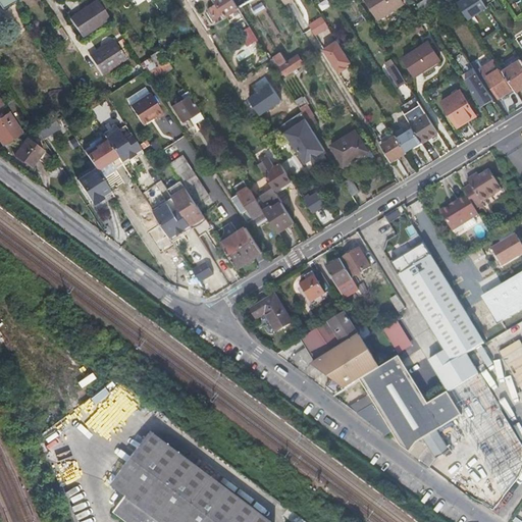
[(110,18),(99,0),(70,18),(83,37),(110,18)]
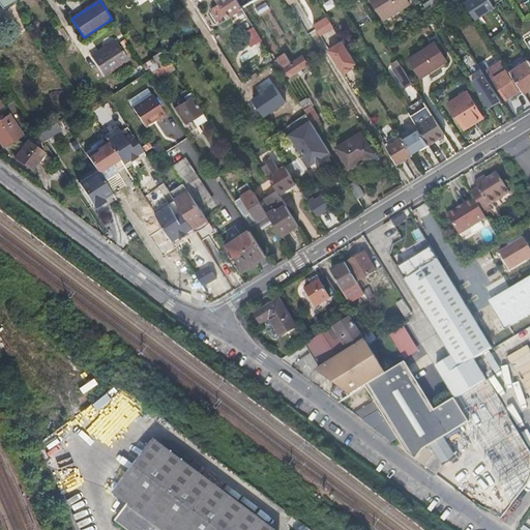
[(237,0),(218,0),(222,5),(219,6),(218,5),(211,9),(221,24),(230,19),(229,17),(243,9),(242,7),(237,0)]
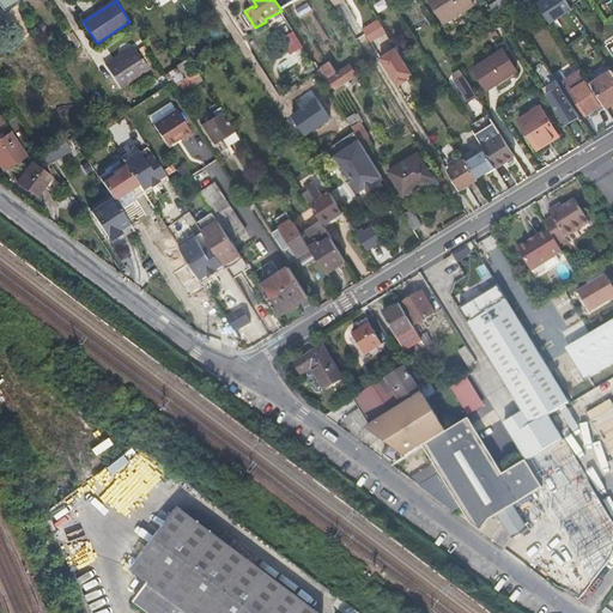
[(293,6),(298,18),(313,12),(308,0),(293,6)]
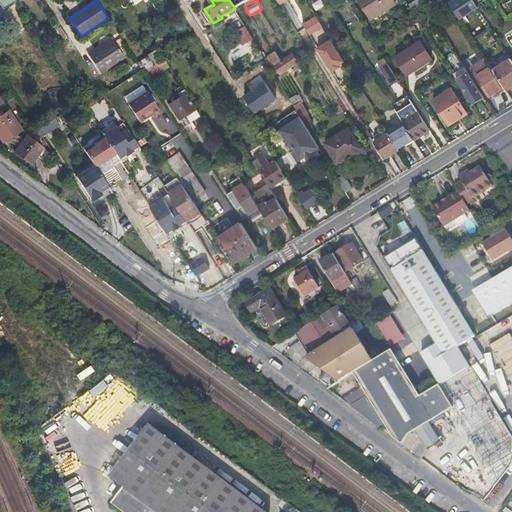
[(315,11),(325,7),(321,0),(319,0),(312,4),(315,11)]
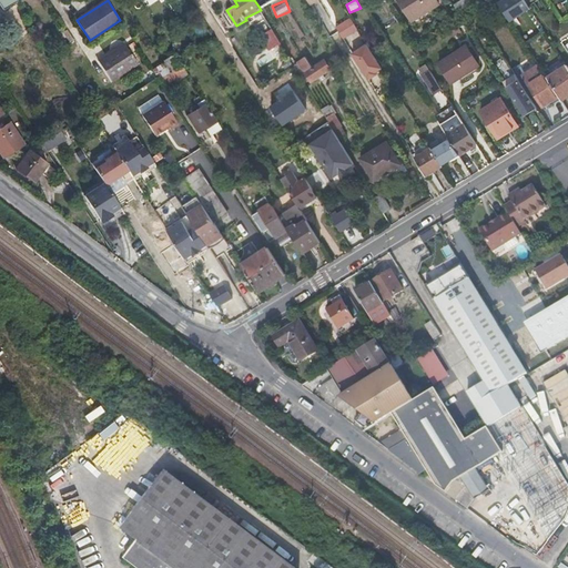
[(437,0),(398,0),(412,21),(440,4),(437,0)]
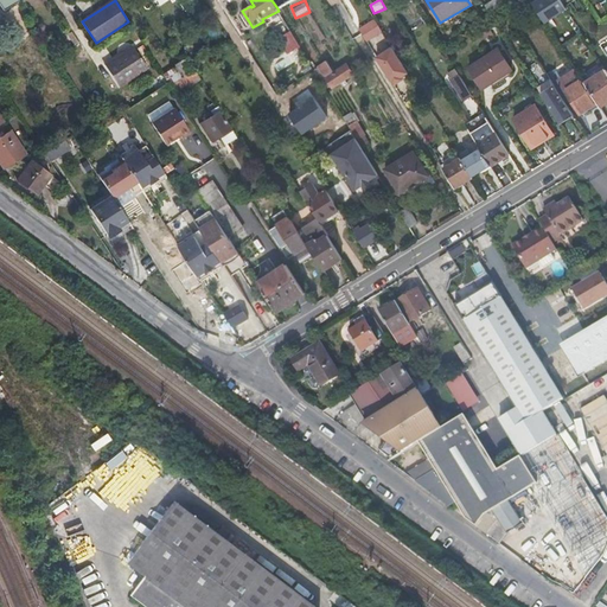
[(499,0),(492,0),(485,5),(490,13),(503,5),(503,4),(499,0)]
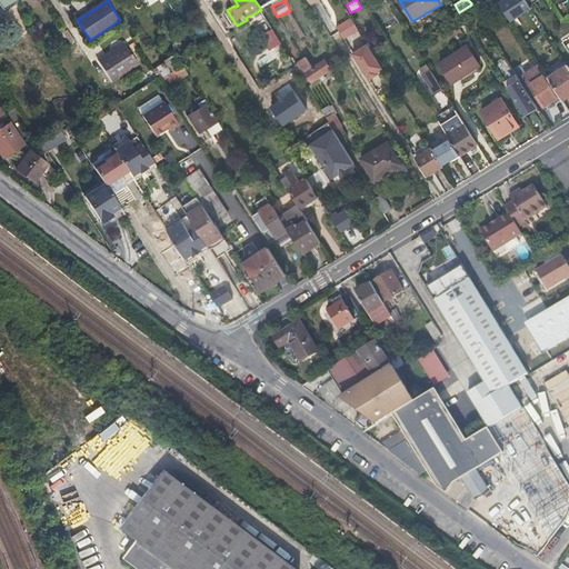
[(525,0),(501,0),(497,3),(511,23),(531,9),(525,0)]
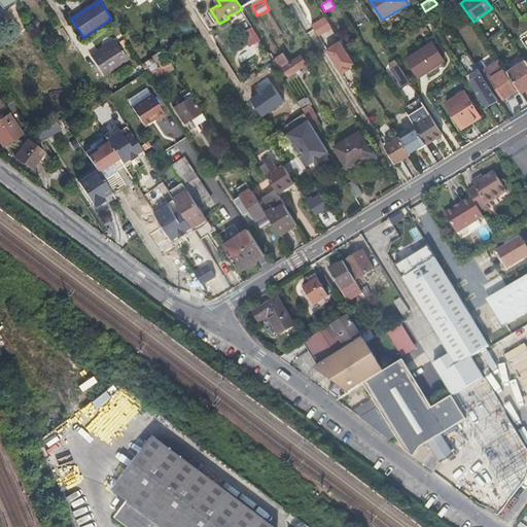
[(427,20),(423,12),(417,16),(421,24),(427,20)]
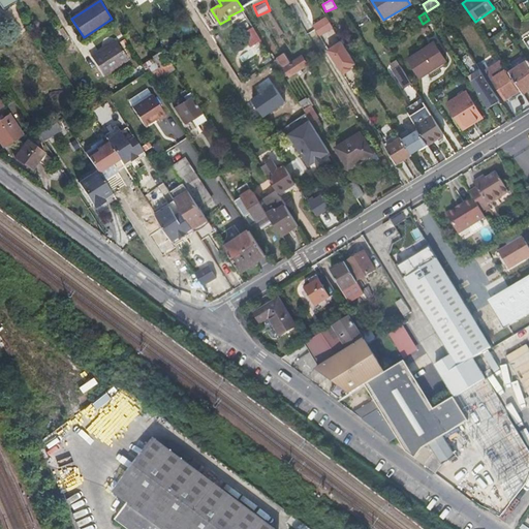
[(333,27),(327,17),(313,25),(319,36),(333,27)]
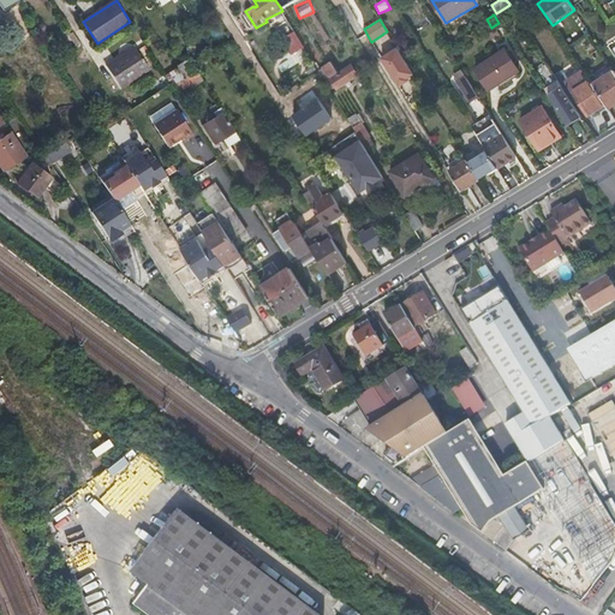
[(496,30),(489,35),(493,40),(500,35),(496,30)]
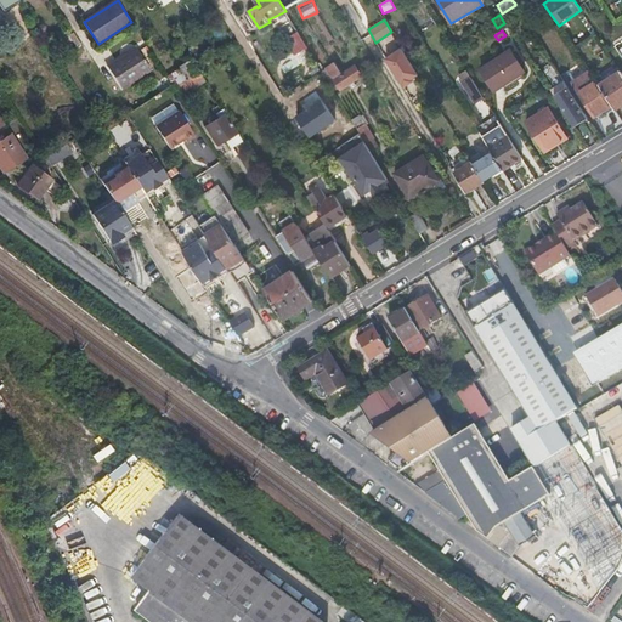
[(307,47),(298,32),(286,39),(295,56),(307,47)]
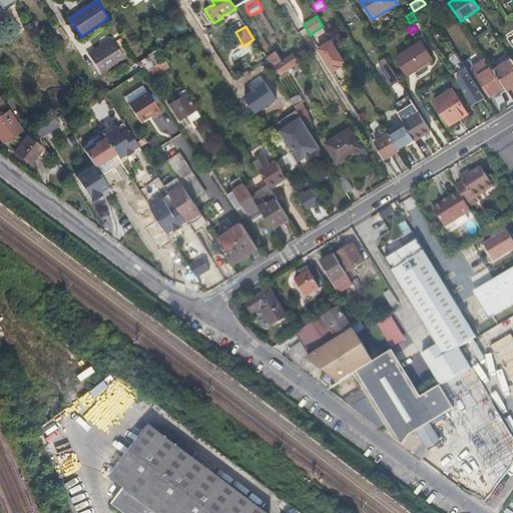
[(125,58),(113,39),(89,55),(101,74),(125,58)]
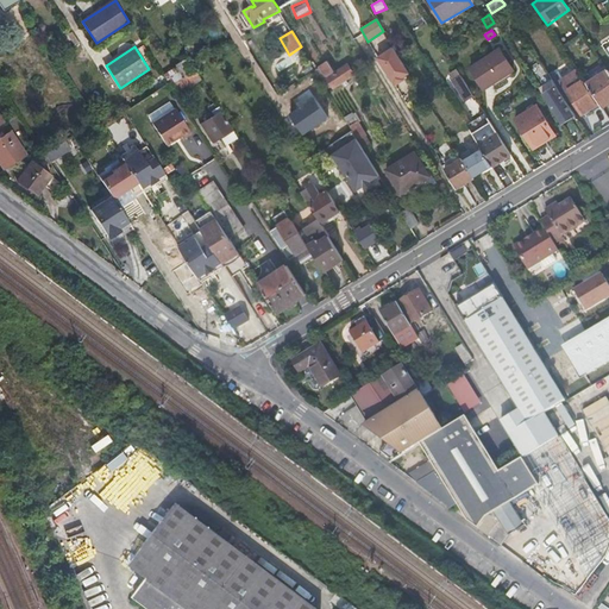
[(403,77),(409,74),(397,54),(394,48),(378,58),(393,81),(400,76),(401,79),(403,77)]
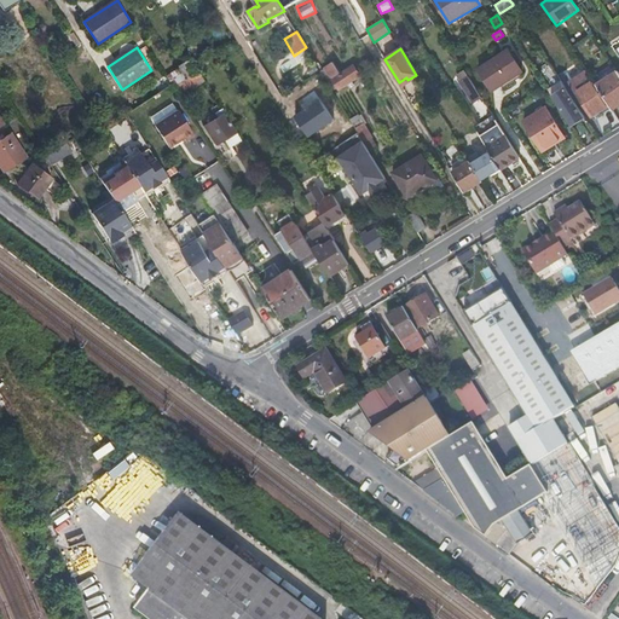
[(522,71),(509,50),(479,69),(492,91),(522,71)]
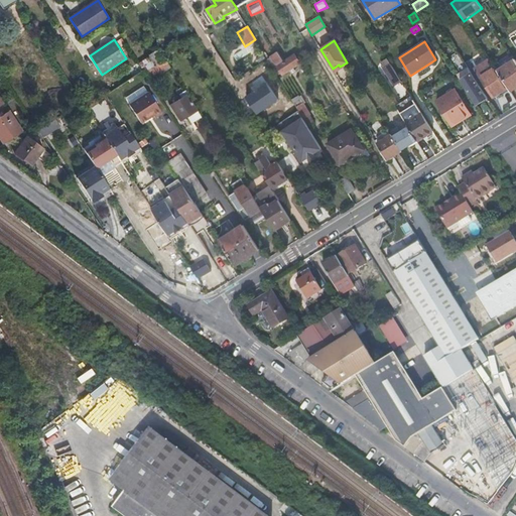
[(165,58),(160,50),(150,56),(155,66),(165,58)]
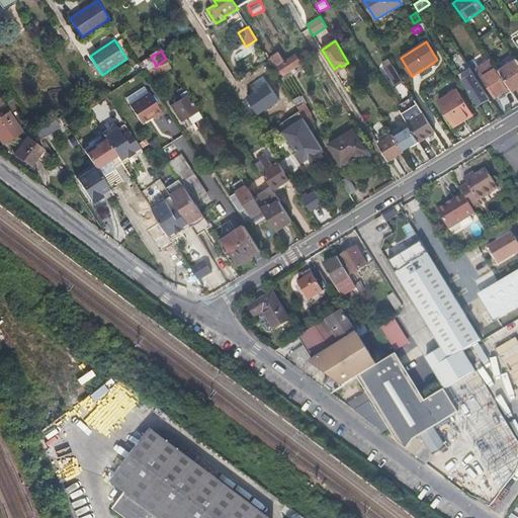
[(285,62),(279,53),(272,57),(272,58),(269,60),(278,74),(282,72),(284,75),(301,63),(296,55),(285,62)]
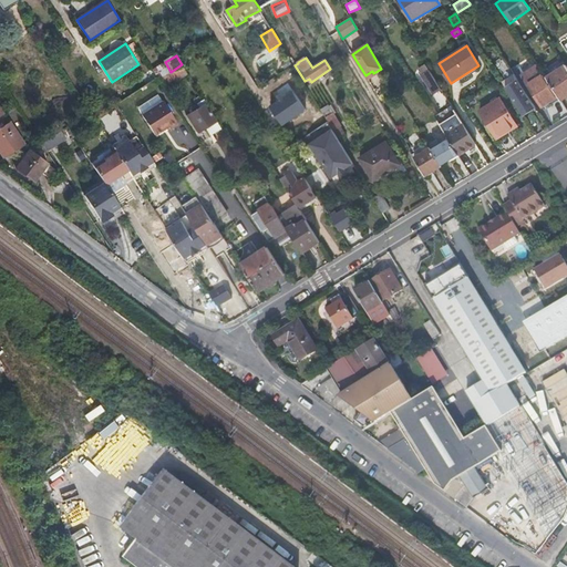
[(505,59),(497,64),(506,80),(503,82),(506,88),(523,114),(535,105),(518,80),(505,59)]
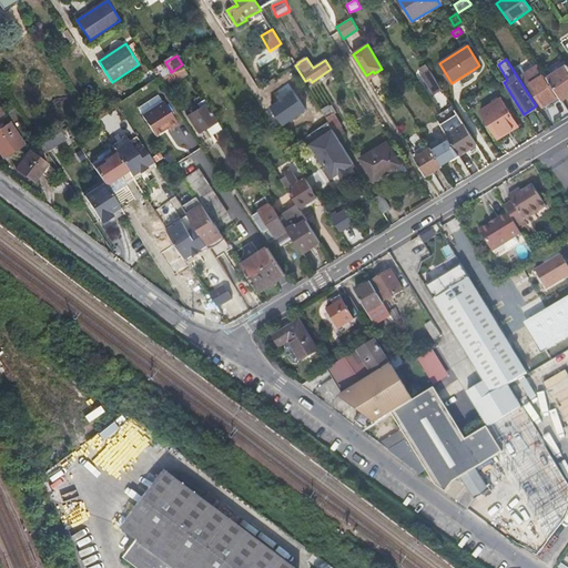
[(164,62),(153,70),(158,78),(159,80),(171,72),(165,62),(164,62)]
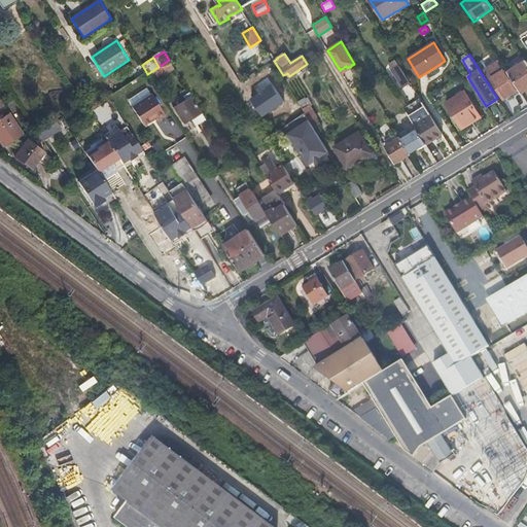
[(159,67),(147,74),(153,82),(174,69),(169,60),(159,67)]
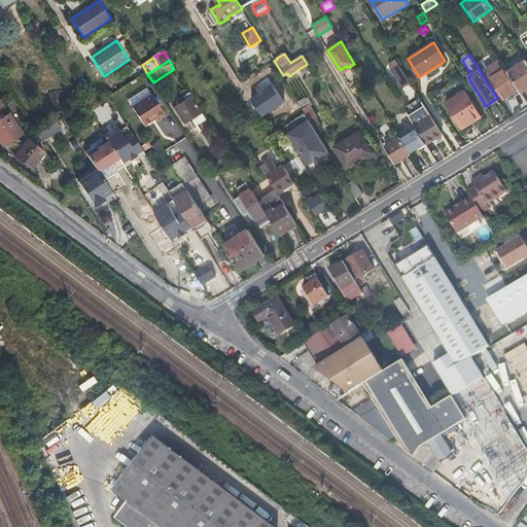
[(411,83),(397,62),(396,60),(390,64),(393,69),(392,70),(403,89),(411,83)]
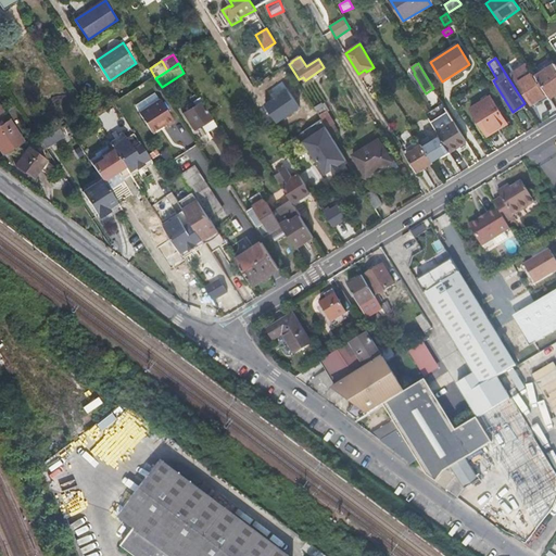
[(512,74),(531,104),(547,95),(535,76),(528,63),(512,74)]
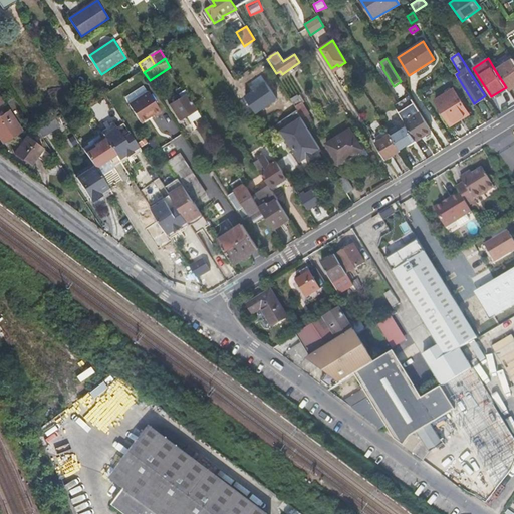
[(513,86),(513,60),(513,59),(495,70),(506,87),(508,90),(513,86)]
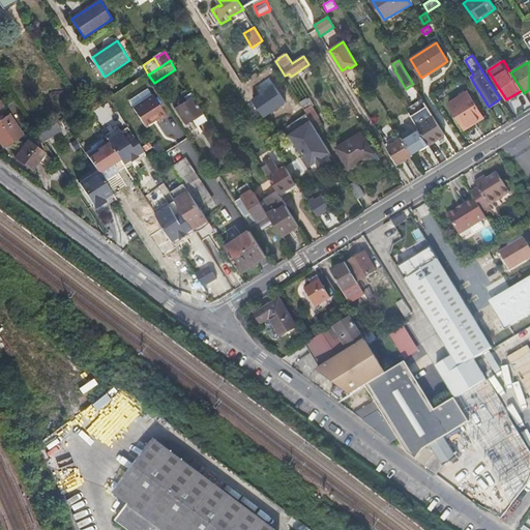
[(448,104),(463,127),(474,121),(475,123),(484,117),(468,91),(448,104)]
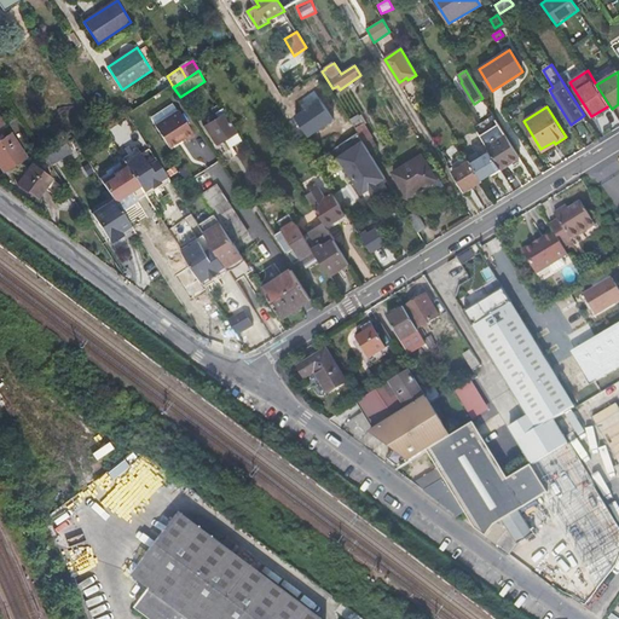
[(178,110),(155,126),(171,149),(185,140),(187,143),(195,137),(178,110)]
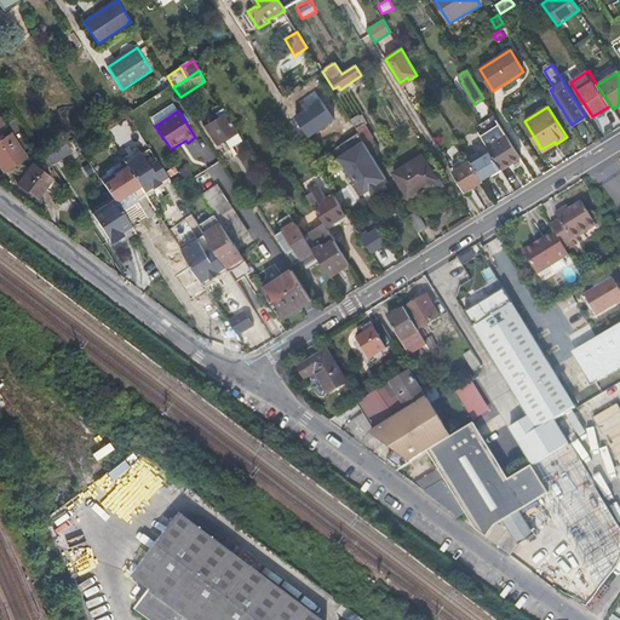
[(237,132),(225,114),(227,114),(224,110),(208,120),(211,122),(204,126),(216,145),(224,141),(237,132)]
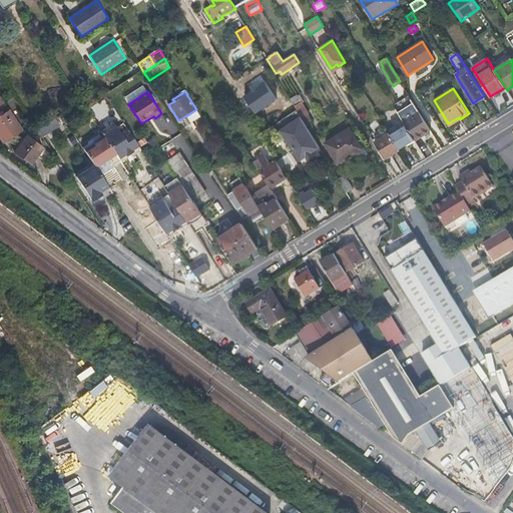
[(298,94),(290,99),(302,117),(307,125),(314,121),(298,94)]
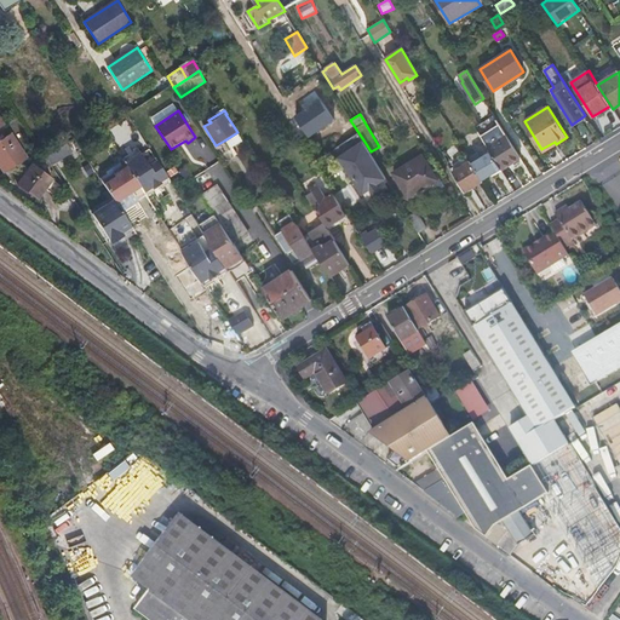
[(481,136),(488,148),(491,151),(501,170),(521,158),(507,136),(500,125),(481,136)]
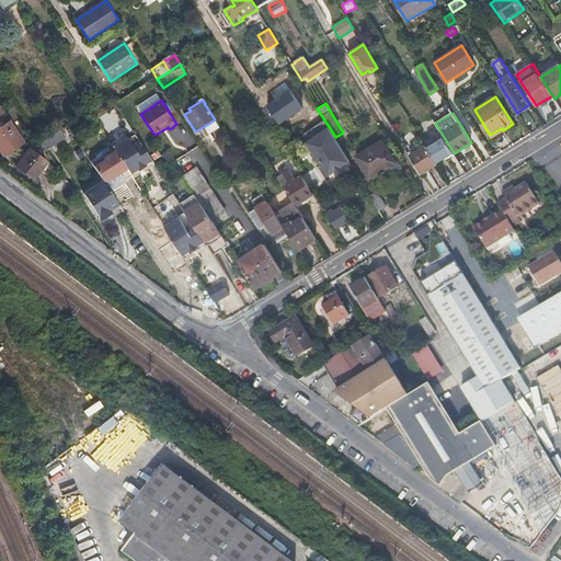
[(215,119),(203,127),(208,135),(219,127),(215,119)]
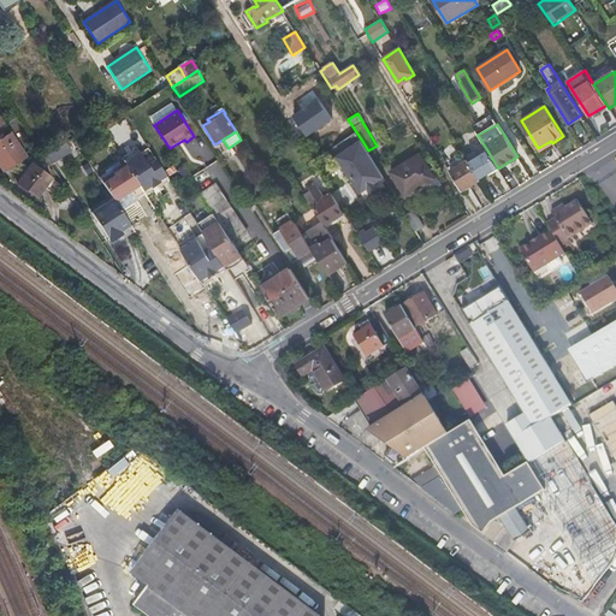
[(28,158),(12,132),(0,140),(0,164),(5,172),(28,158)]
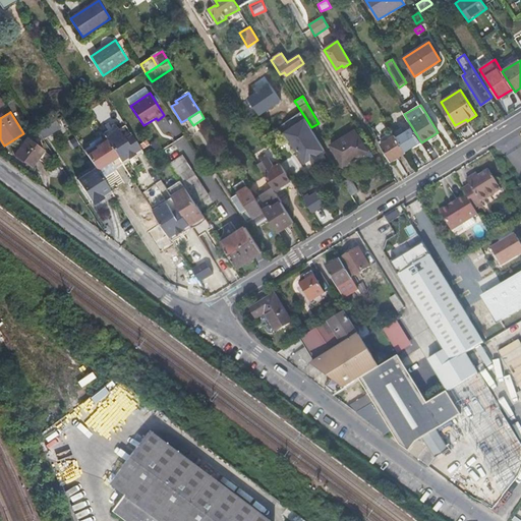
[(311,127),(306,119),(286,131),(305,163),(325,151),(311,127)]
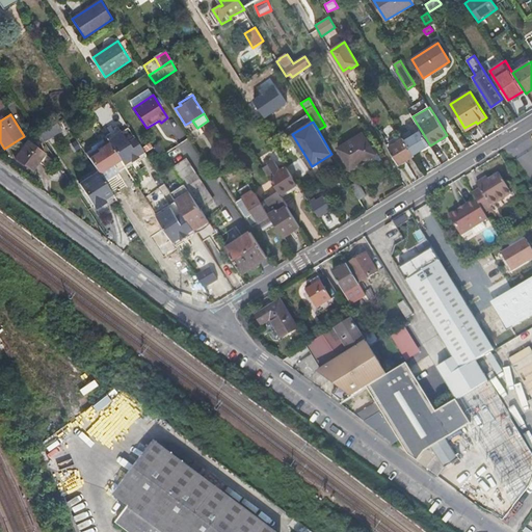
[(476,122),(464,128),(467,130),(477,124),(476,122)]
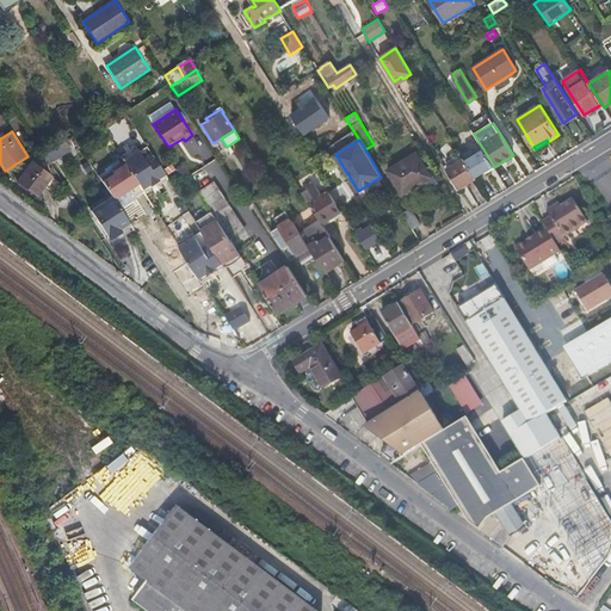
[(72,150),(66,141),(51,150),(57,159),(72,150)]
